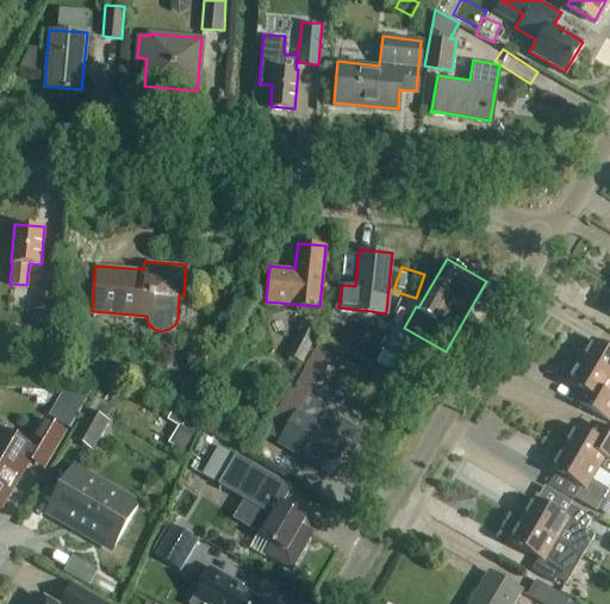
[(55,307),(57,279),(38,278),(36,306),(37,306),(35,331),(47,332),(48,319),(51,321),(51,307),(55,307)]
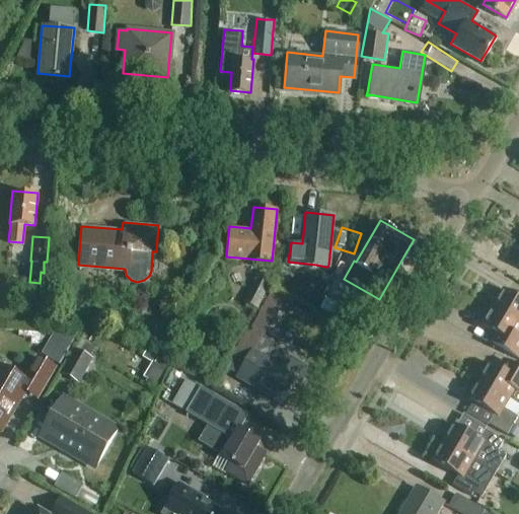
[(243,299),(257,305),(271,278),(260,273),(258,276),(255,274),(243,299)]
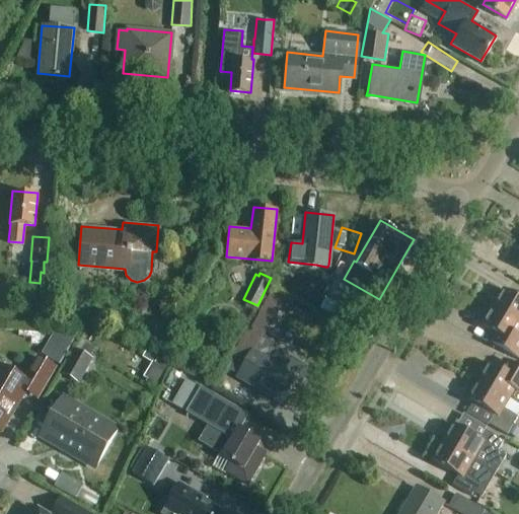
[(518,296),(503,287),(492,305),(518,320),(518,296)]
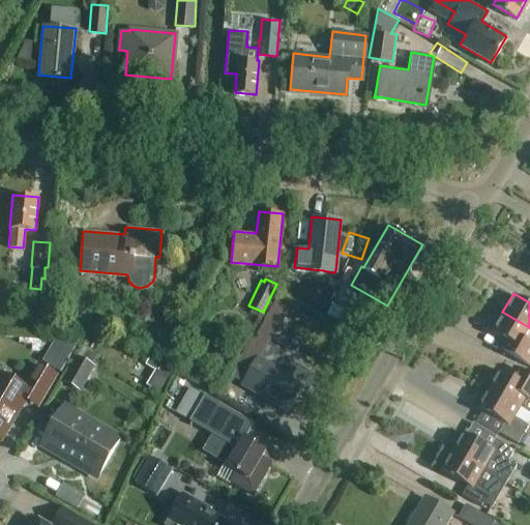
[(81,301),(68,309),(77,322),(89,315),(81,301)]
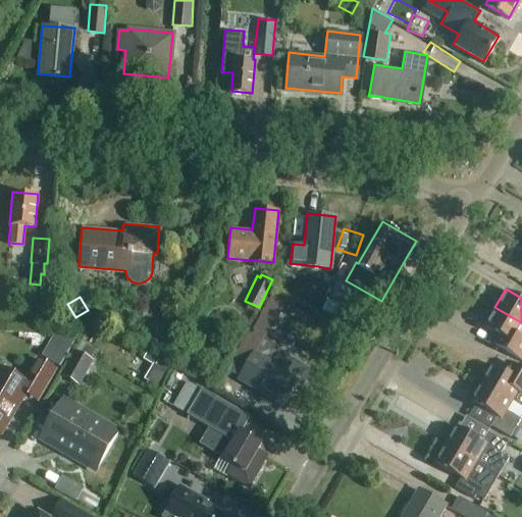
[(521,322),(494,307),(484,325),(493,330),(488,341),(521,359),(521,322)]
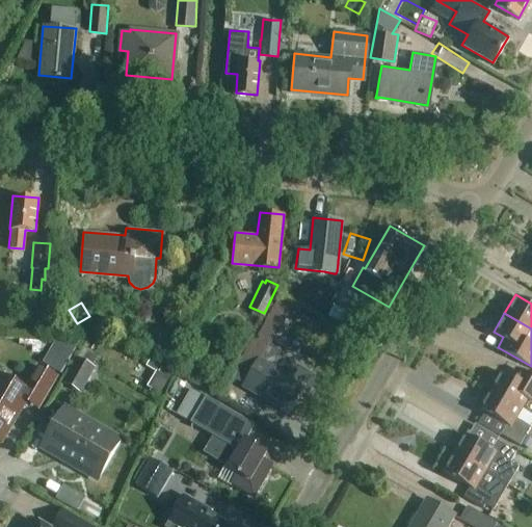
[(240,358),(231,374),(243,381),(241,384),(289,411),(300,391),(307,395),(318,376),(277,353),(282,347),(271,341),(269,340),(266,345),(256,340),(253,338),(241,357),(240,358)]
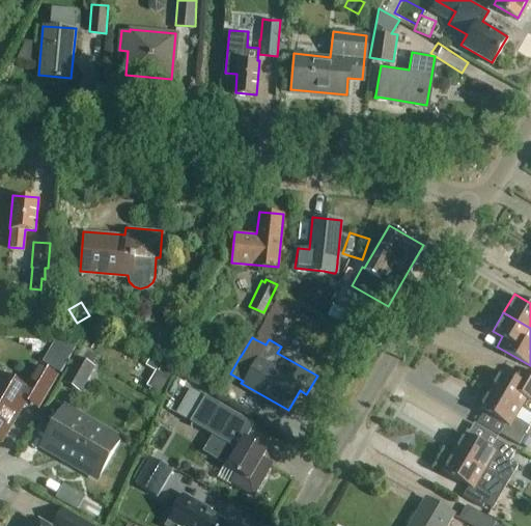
[(63,379),(81,389),(95,364),(78,354),(63,379)]
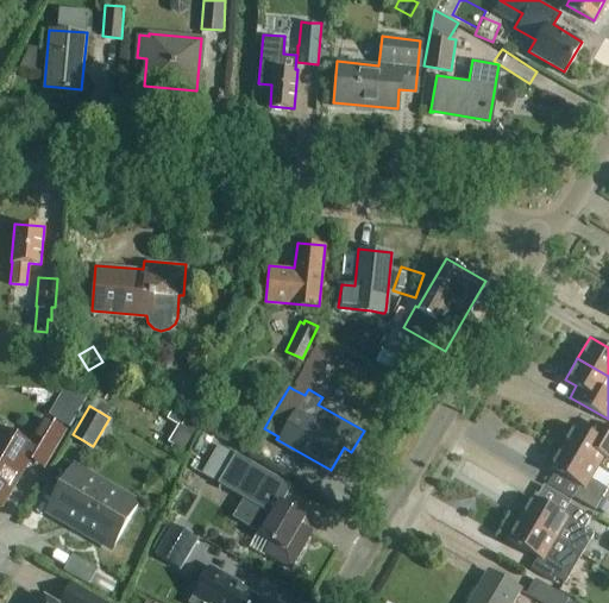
[(0,427),(0,498),(2,500),(31,452),(44,460),(63,427),(43,415),(26,443),(0,427)]
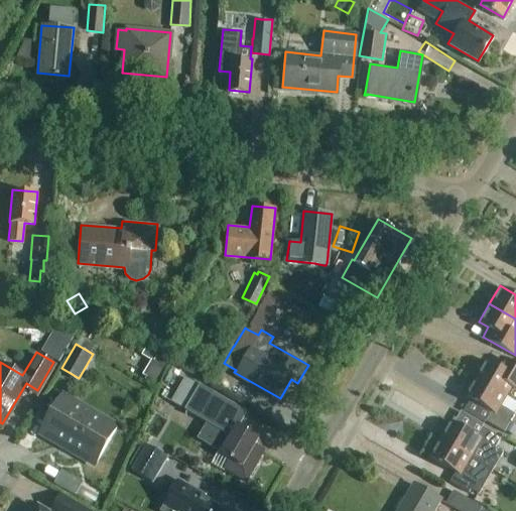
[(515,398),(515,364),(500,355),(495,364),(485,358),(474,376),(505,394),(506,393),(515,398)]
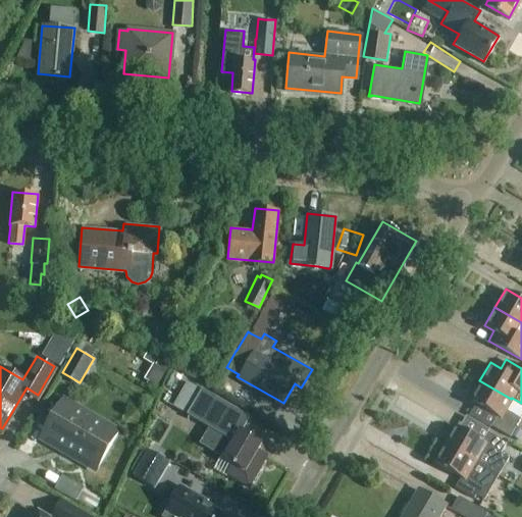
[(249,415),(201,386),(187,378),(173,405),(208,425),(199,442),(223,456),(222,457),(231,462),(225,472),(250,485),(268,453),(257,447),(261,442),(241,429),(249,415)]
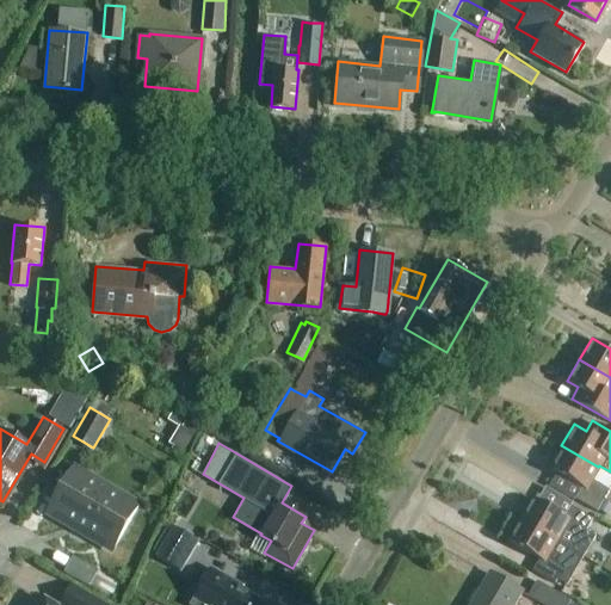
[(598,467),(561,445),(549,467),(580,485),(573,495),(596,508),(608,488),(591,477),(598,467)]
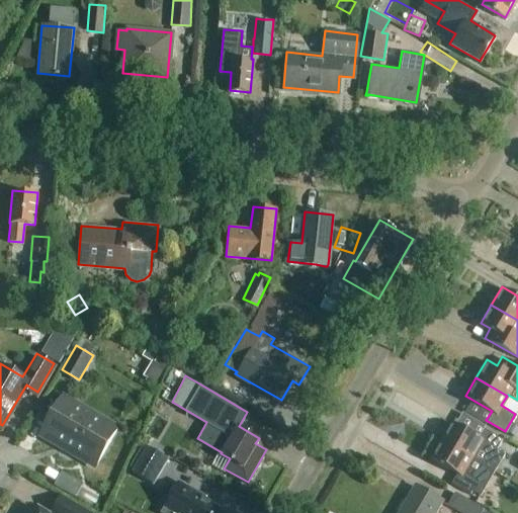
[(37,434),(95,466),(120,423),(63,391),(37,434)]
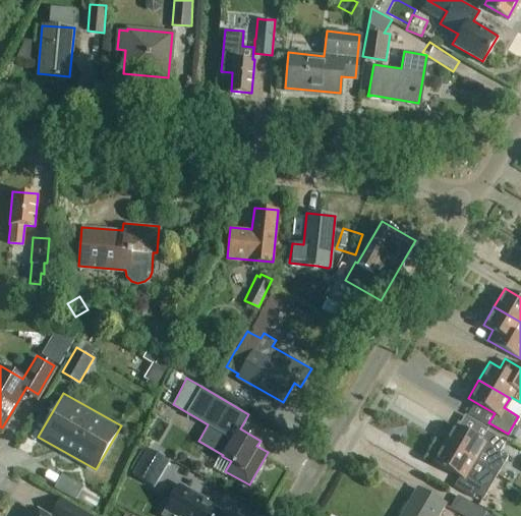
[(454,422),(443,442),(474,459),(475,458),(498,471),(508,454),(499,449),(505,440),(485,430),(480,439),(454,422)]
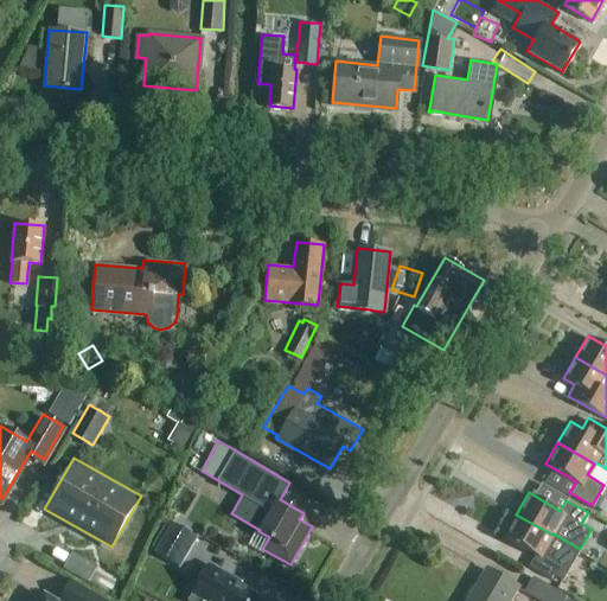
[(553,535),(516,515),(504,536),(535,554),(530,563),(551,576),(554,573),(563,577),(580,549),(554,534),(553,535)]
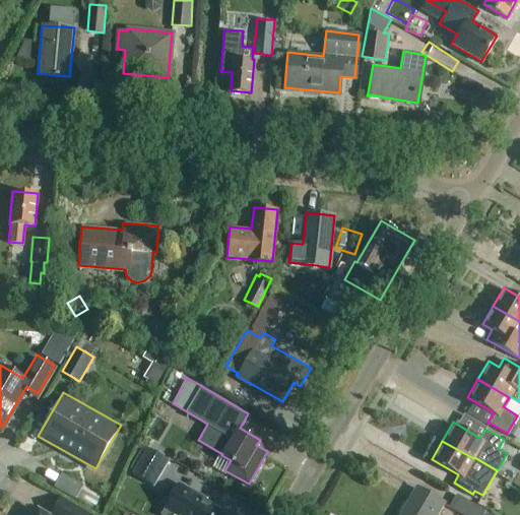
[(131,470),(153,484),(169,458),(145,445),(131,470)]
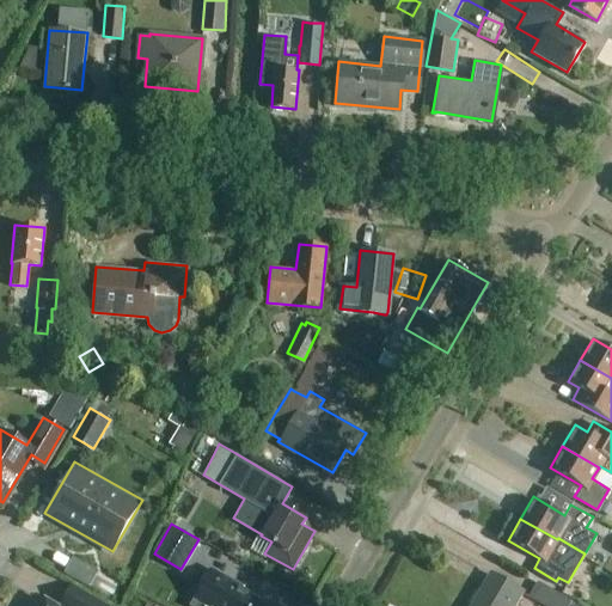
[(208,567),(188,604),(191,605),(254,605),(258,598),(240,588),(243,585),(226,575),(226,576),(208,567)]
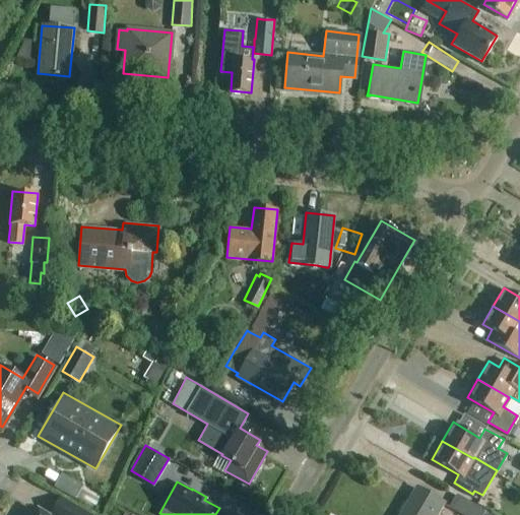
[(435,514),(443,502),(415,486),(398,514),(435,514)]
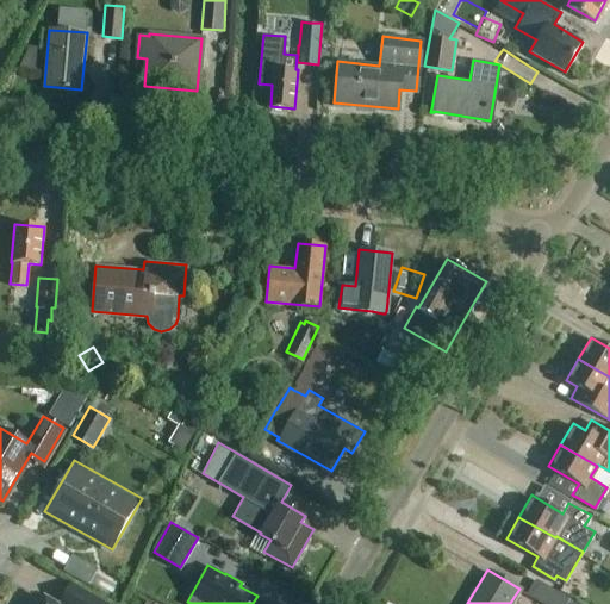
[(527,592),(548,603),(564,603),(570,596),(535,577),(527,592)]
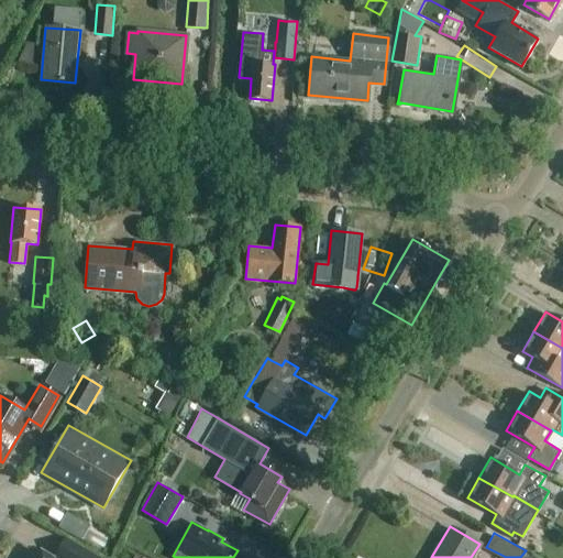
[(53,557),(50,557),(32,547),(25,557),(99,557),(100,557),(66,537),(53,557)]
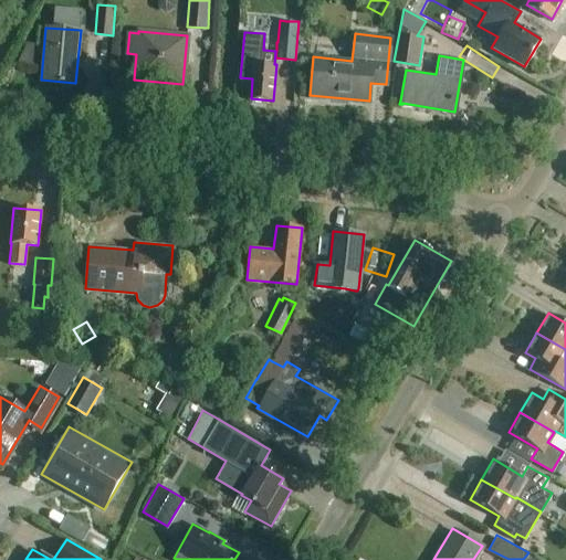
[(0,559),(4,559),(10,553),(0,546),(0,559)]
